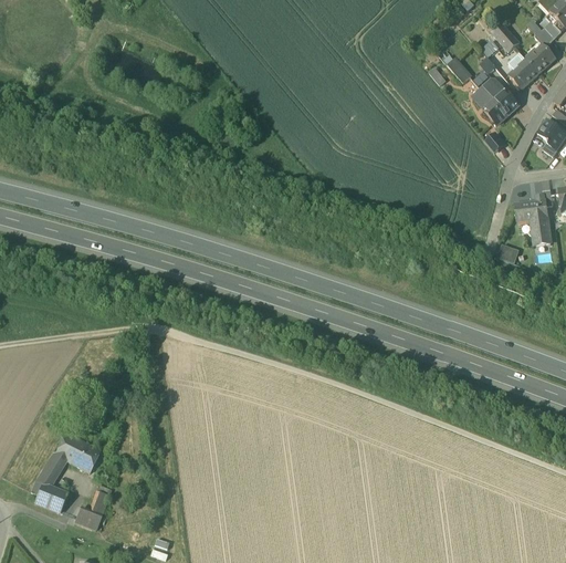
[(474,3),(471,0),(460,0),(468,9),(474,3)]
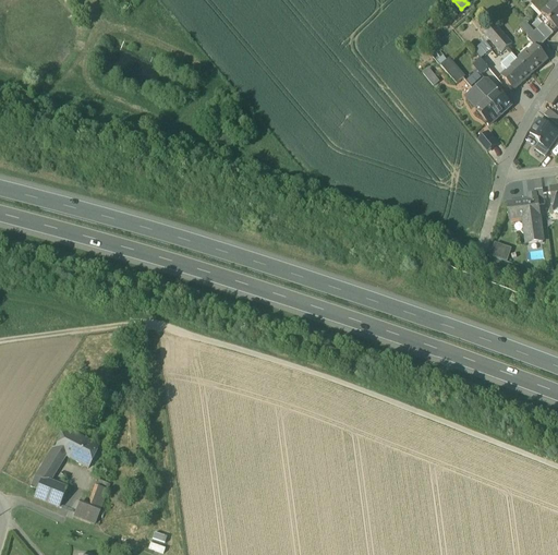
[(543,14),(557,29),(557,28),(557,0),(555,0),(552,4),(547,0),(534,0),(532,2),(543,13),(542,14),(543,14)]
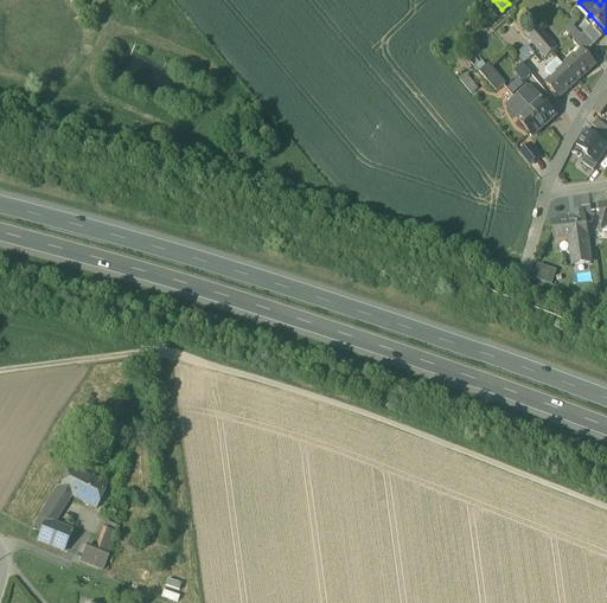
[(590,25),(602,37),(606,32),(590,15),(586,20),(590,25)]
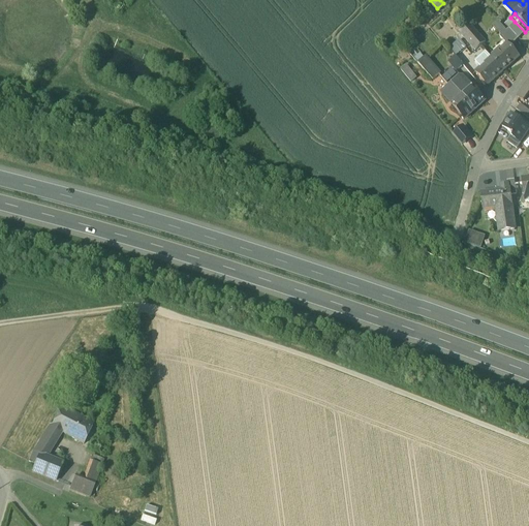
[(505,24),(509,28),(515,22),(510,18),(505,24)]
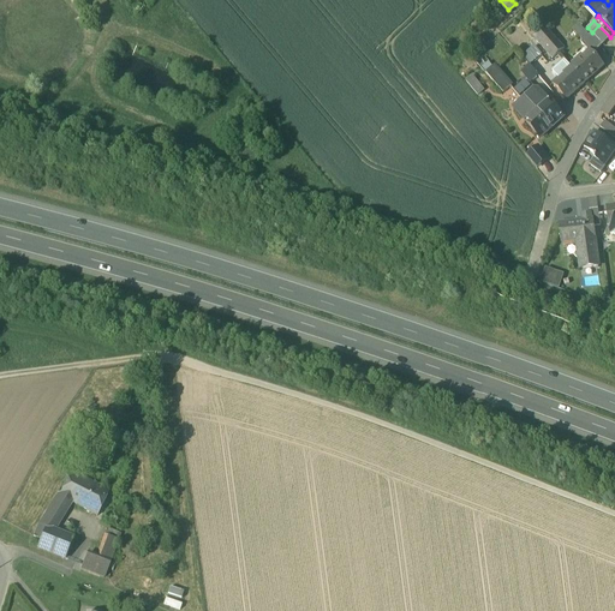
[(573,30),(583,41),(589,35),(579,24),(573,30)]
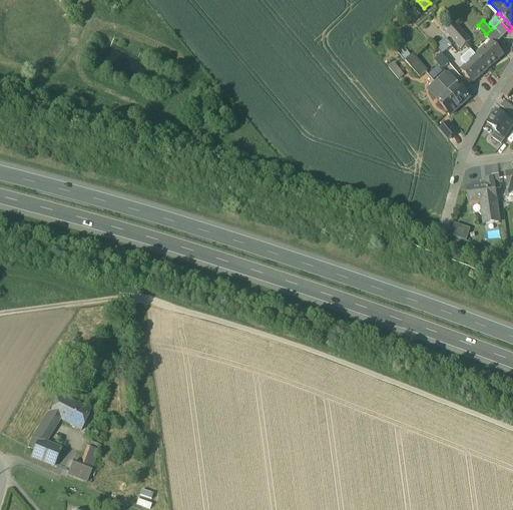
[(499,21),(494,27),(503,37),(509,31),(499,21)]
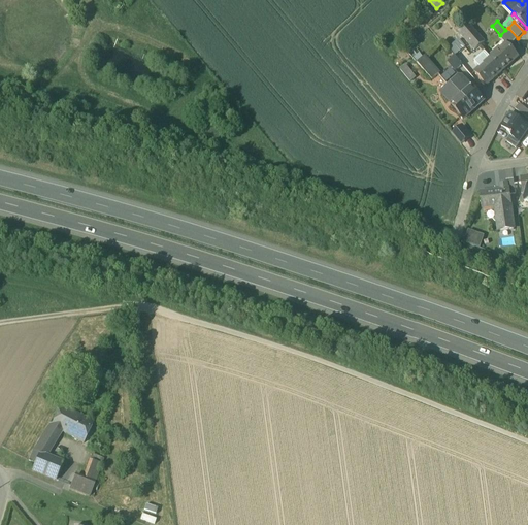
[(485,40),(470,25),(461,33),(460,33),(474,50),(475,48),(485,40)]
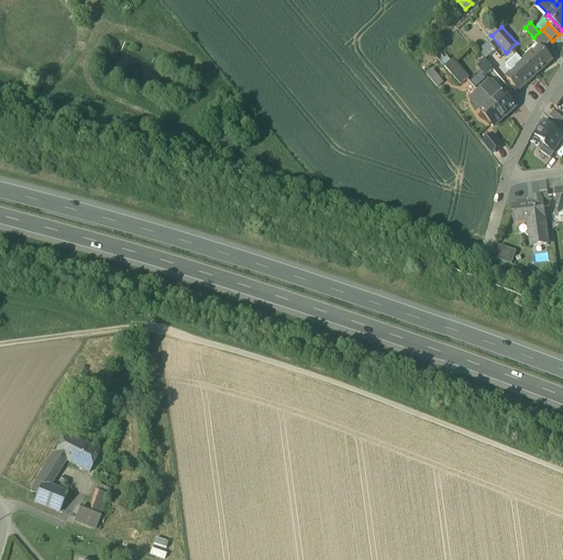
[(543,50),(552,41),(542,30),(539,32),(533,37),(532,37),(540,46),(543,50)]
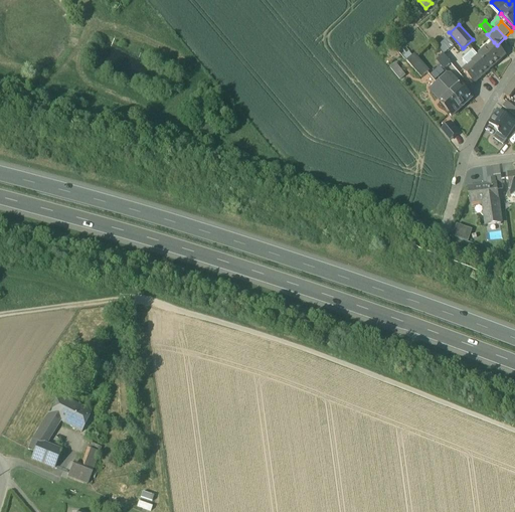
[(447,36),(437,45),(444,54),(455,44),(447,36)]
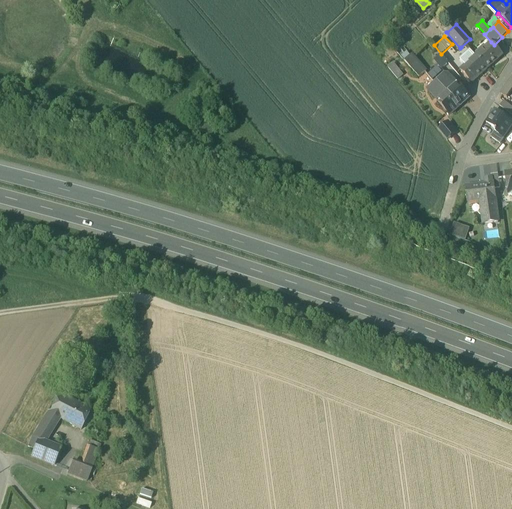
[(491,42),(476,56),(487,68),(502,54),(494,45),(491,42)]
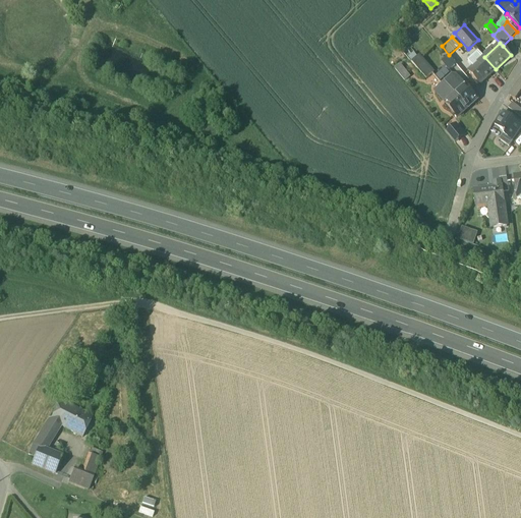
[(467,58),(472,64),(478,59),(479,61),(484,57),(478,49),(467,58)]
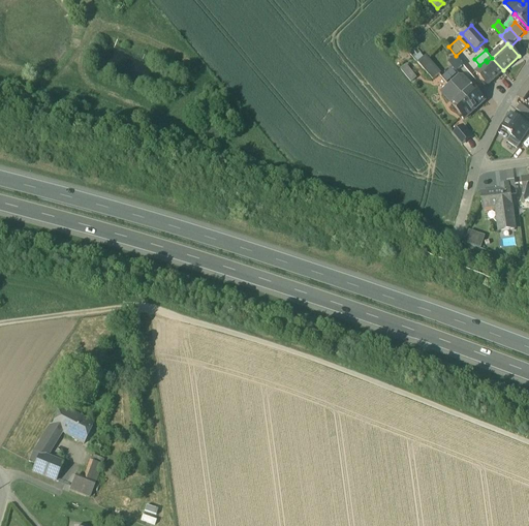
[(414,57),(418,62),(425,57),(419,52),(414,57)]
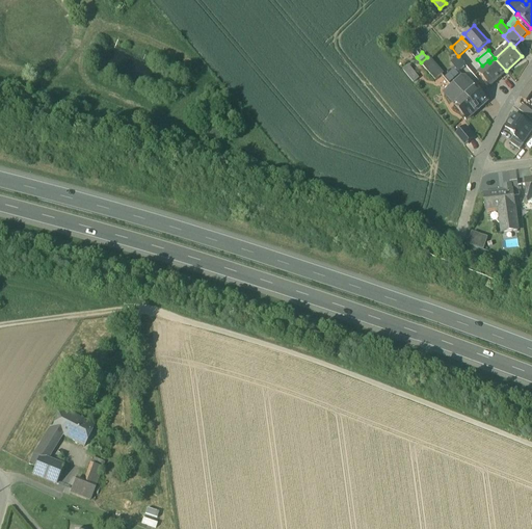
[(443,74),(427,56),(427,57),(421,62),(420,62),(435,80),(443,74)]
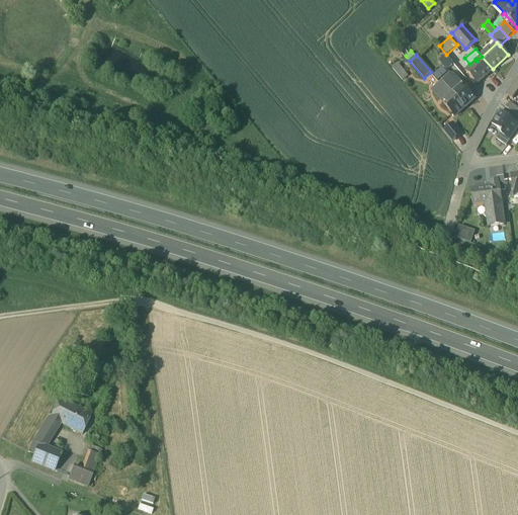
[(453,63),(446,55),(439,60),(446,69),(453,63)]
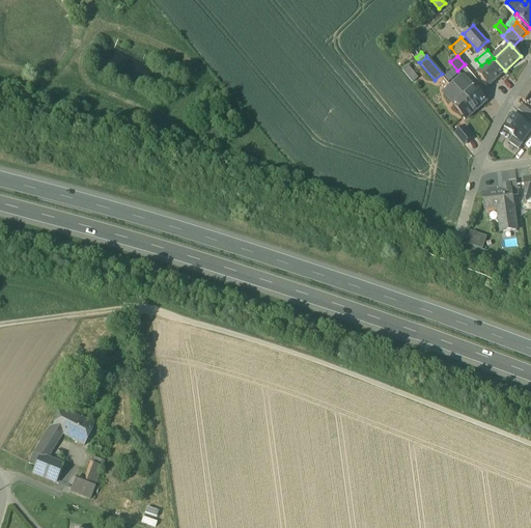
[(490,84),(505,71),(494,58),(488,62),(487,60),(481,65),(483,67),(478,72),(478,71),(477,72),(490,85),(490,84)]
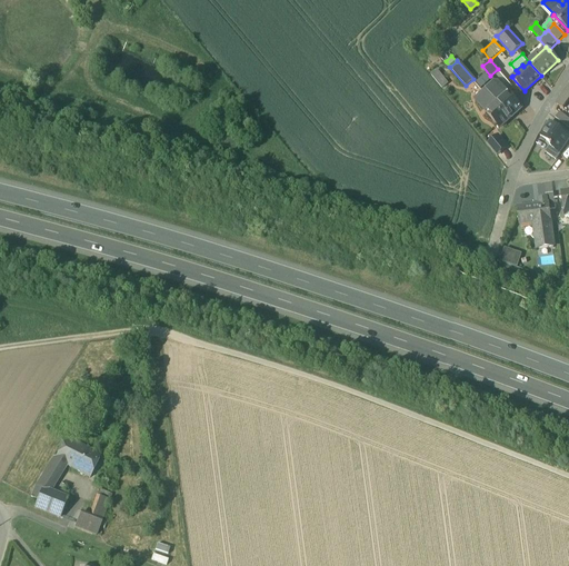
[(431,73),(441,87),(448,81),(440,71),(439,72),(436,70),(431,73)]
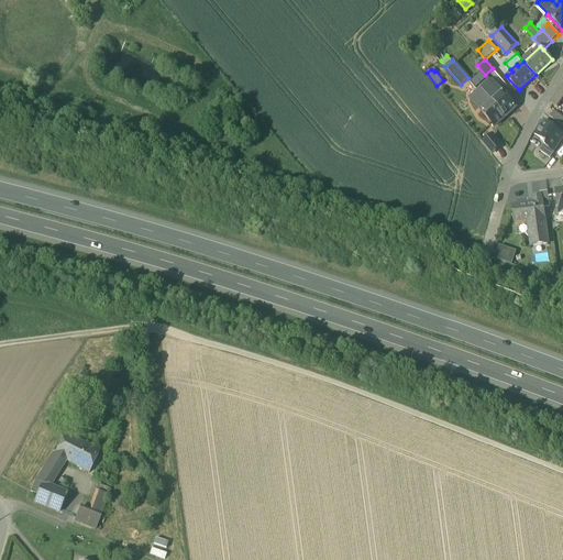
[(489,79),(481,88),(505,114),(516,106),(501,90),(500,91),(489,79)]
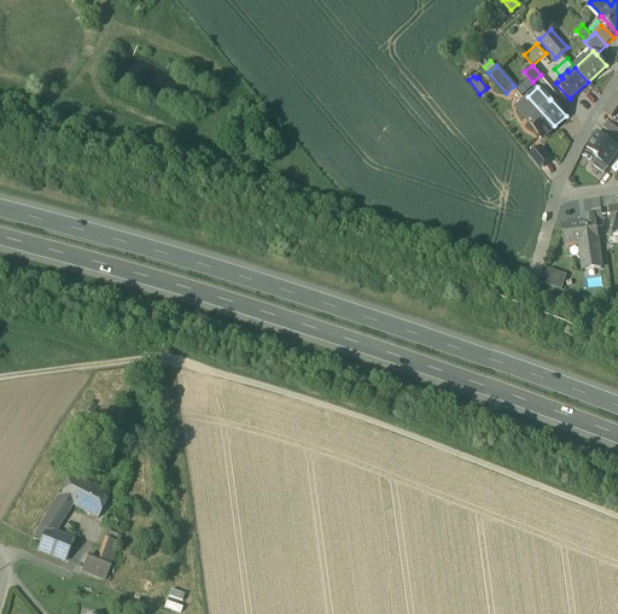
[(617,97),(616,95),(605,111),(612,117),(617,107),(617,97)]
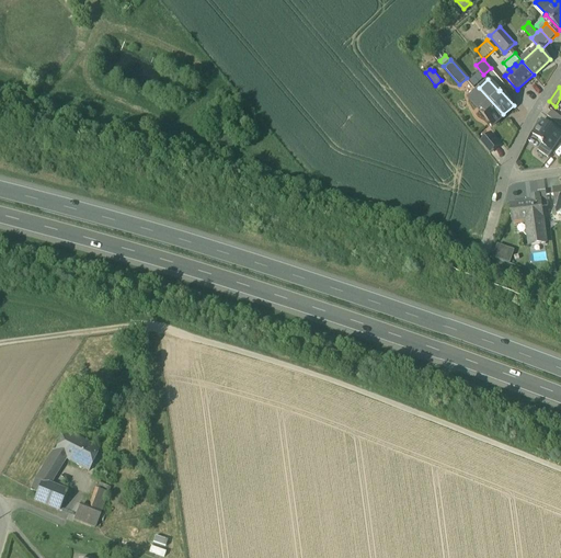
[(492,124),(503,114),(479,88),(468,97),(492,124)]
